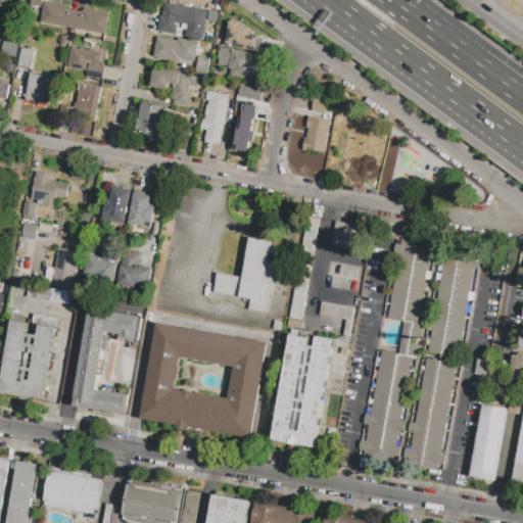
[(46,1),(72,6),(70,8),(72,8),(72,10),(83,12),(83,10),(84,10),(85,8),(110,12),(106,34),(94,32),(94,37),(81,35),(82,30),(43,22),(46,1)]
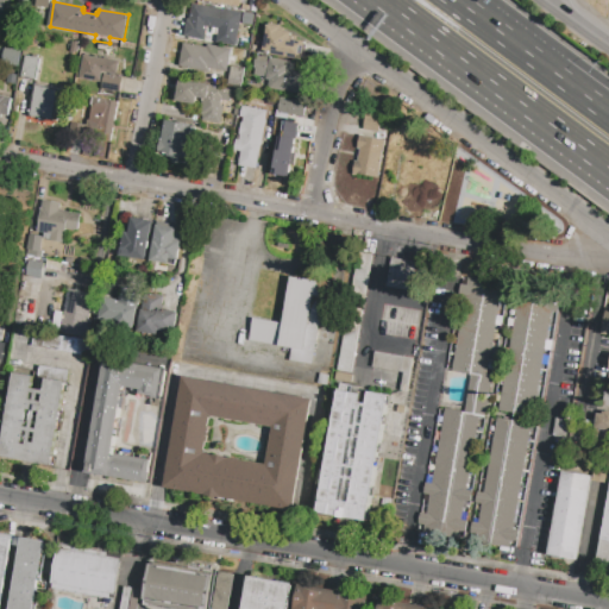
[(0,2),(10,5),(6,24),(0,23),(0,2)]
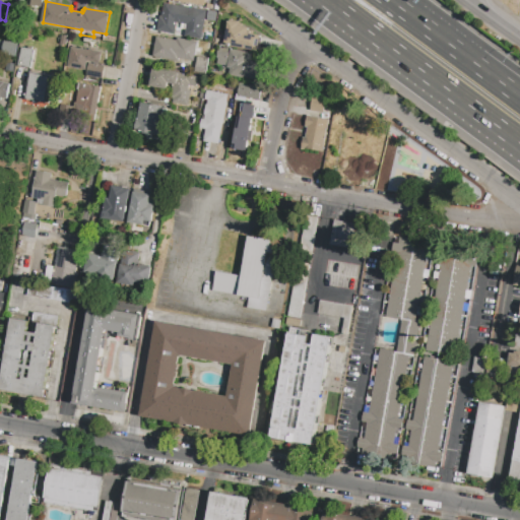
[(166,4),(206,10),(202,38),(188,36),(190,22),(175,20),(173,34),(161,31),(166,4)]
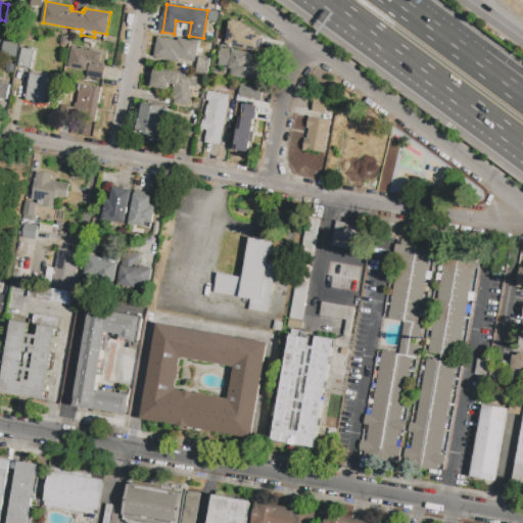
[(229,20),(242,22),(242,27),(250,29),(249,34),(260,36),(258,50),(225,45),(229,20)]
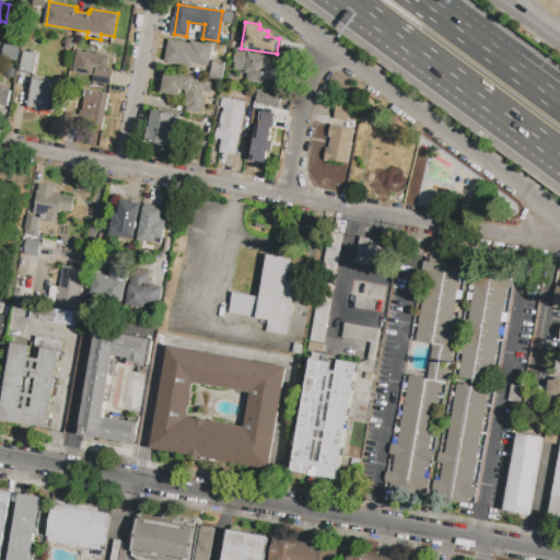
[(66,48),(67,37),(74,38),(72,49),(66,48)]
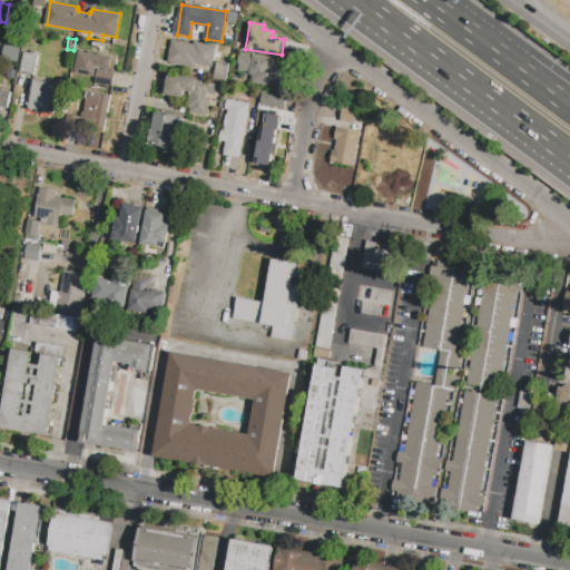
[(172,40),(217,47),(214,68),(196,65),(195,69),(168,65),(172,40)]
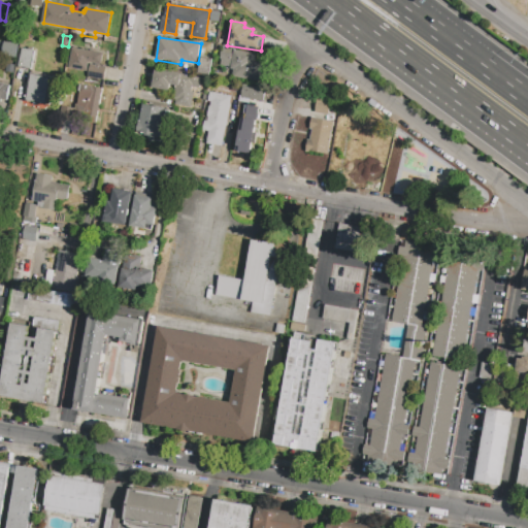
[(5,42),(19,44),(17,57),(3,55),(5,42)]
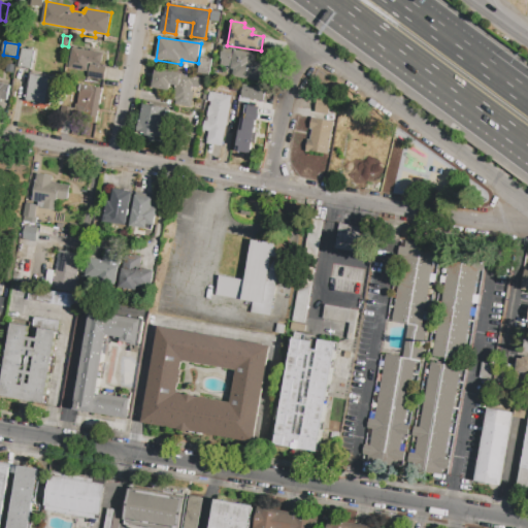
[(73,47),(74,48),(74,46),(78,47),(78,48),(108,54),(104,80),(88,77),(89,72),(69,68),(73,47)]
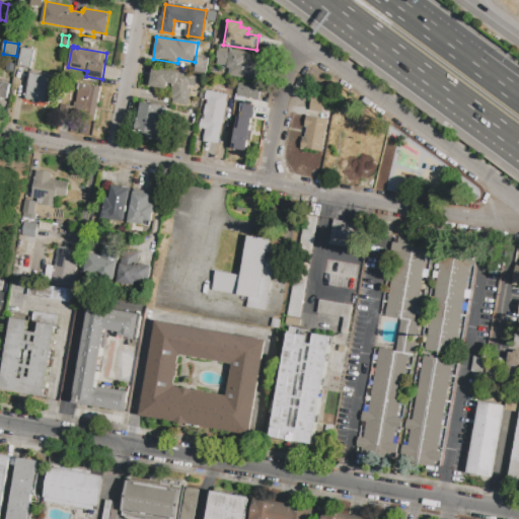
[(22,48),(34,50),(31,68),(19,66),(22,48)]
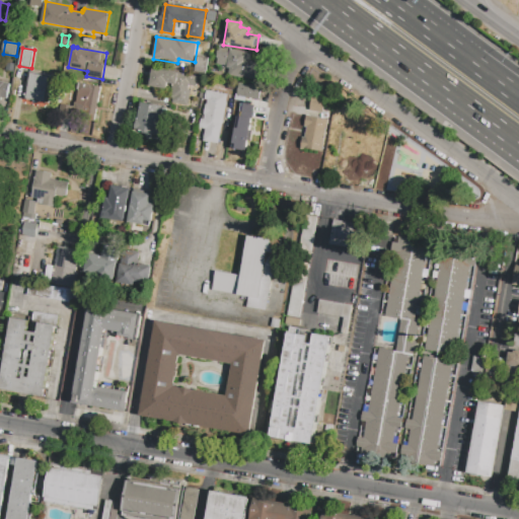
[(218,48),(228,50),(227,58),(217,56),(218,48)]
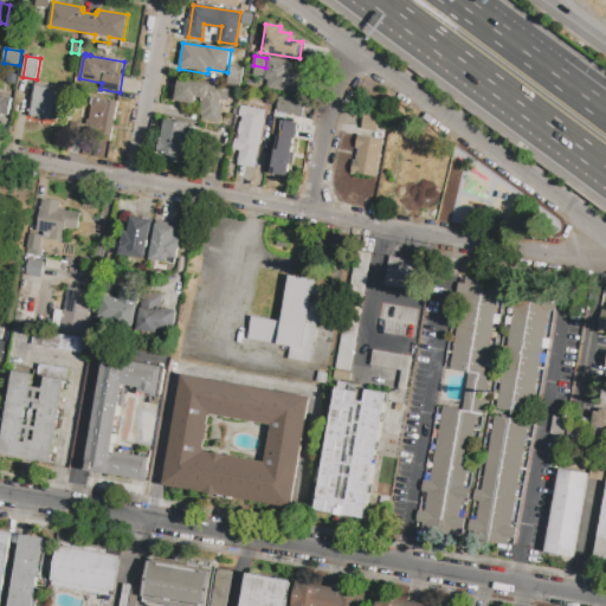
[(268,58),(294,62),(292,71),(300,72),(298,78),(303,79),(301,95),(266,90),(269,81),(264,79),(268,58)]
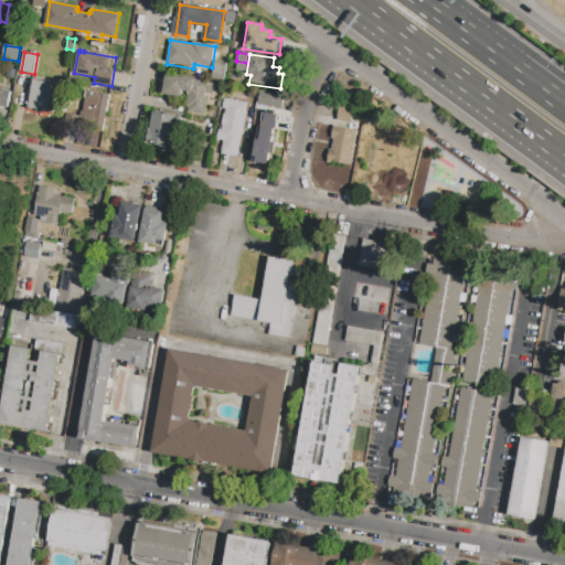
[(167,74),(216,82),(213,98),(208,97),(205,115),(184,113),(188,91),(183,91),(182,97),(164,94),(167,74)]
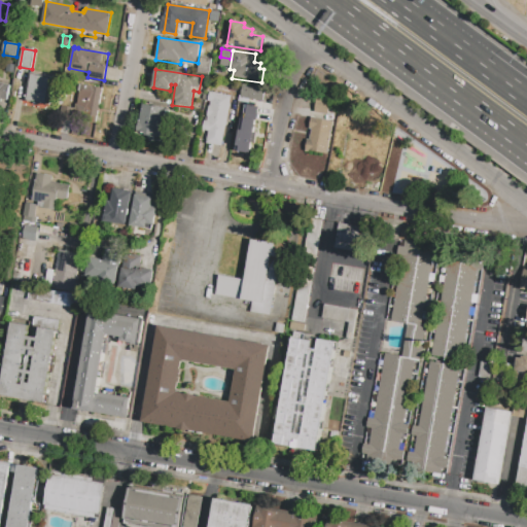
[(31,74),(50,77),(46,104),(27,101),(31,74)]
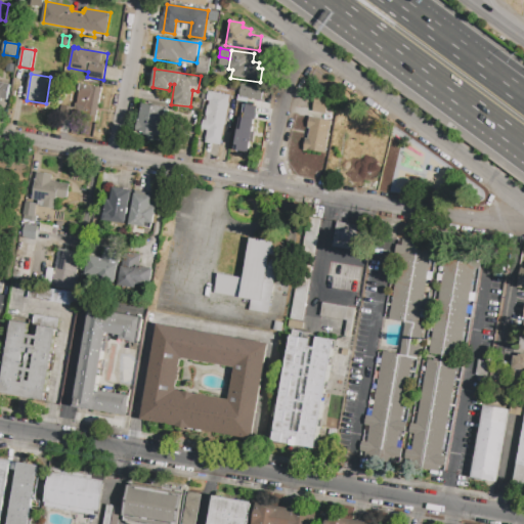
[(0,83),(10,85),(7,100),(1,99),(0,101),(0,83)]
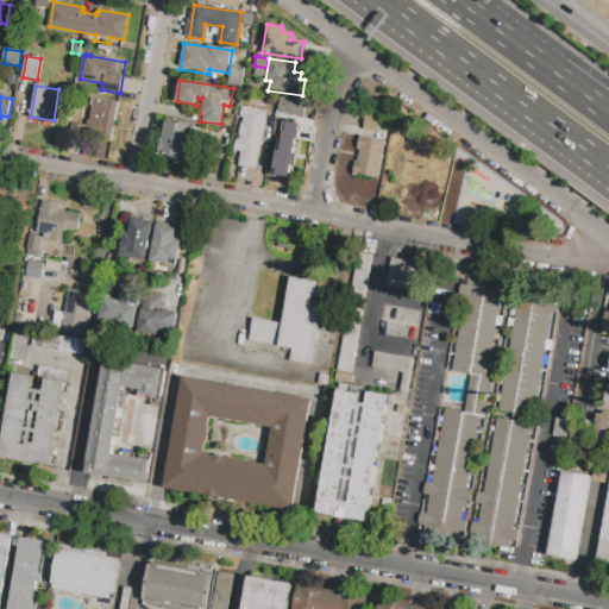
[(119,101),(112,143),(102,142),(104,133),(88,131),(87,140),(68,138),(70,121),(87,124),(92,98),(119,101)]
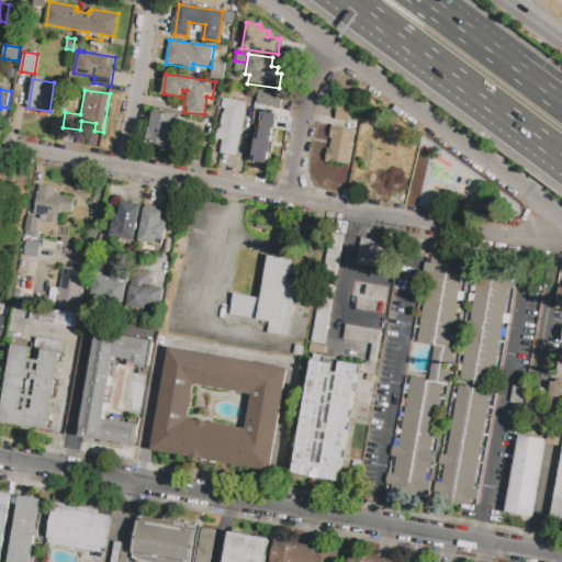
[(259,90),(288,94),(287,107),(257,102),(259,90)]
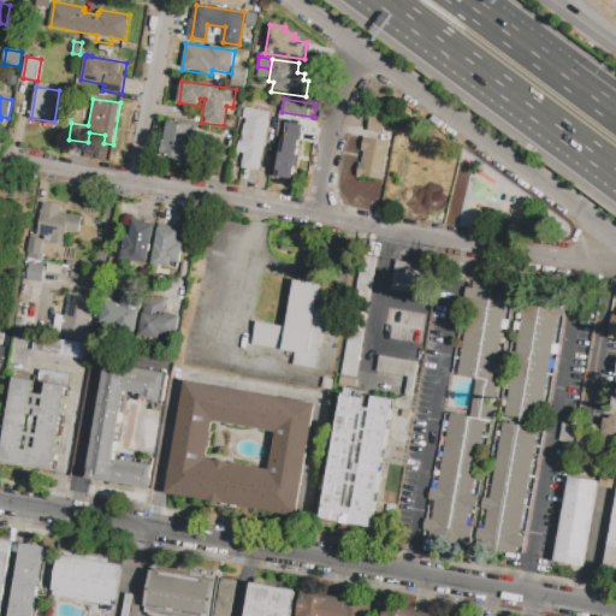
[(271,108),(272,100),(282,102),(279,111),(271,108)]
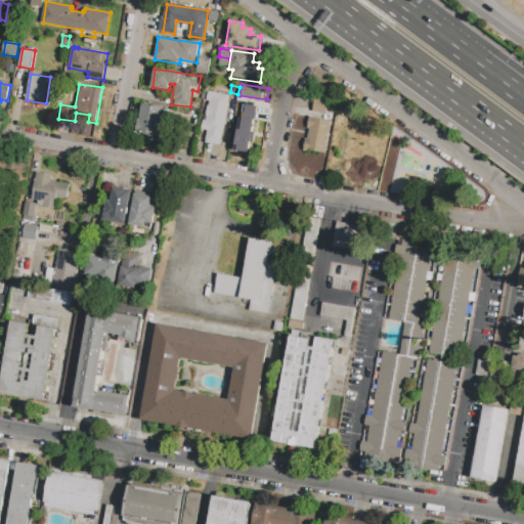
[(208,91),(228,94),(220,145),(205,143),(207,130),(201,129),(202,120),(206,120),(206,117),(205,117),(207,105),(208,105),(209,101),(207,101),(208,91)]
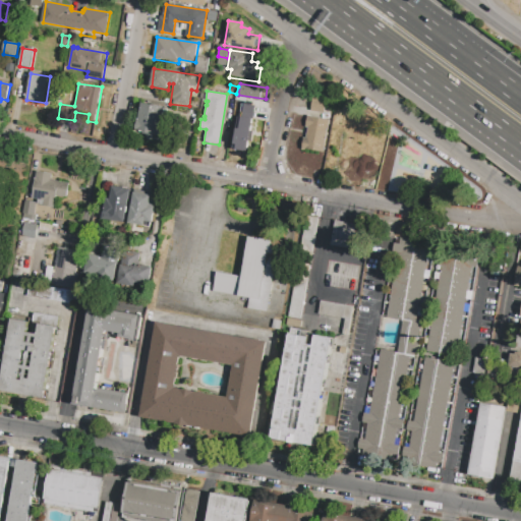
[(313,100),(326,102),(324,113),(311,111),(313,100)]
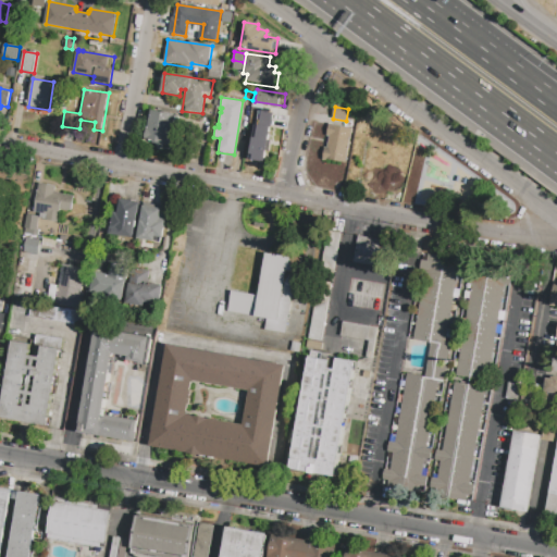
[(152,111),(175,114),(171,145),(146,141),(149,120),(151,120),(152,111)]
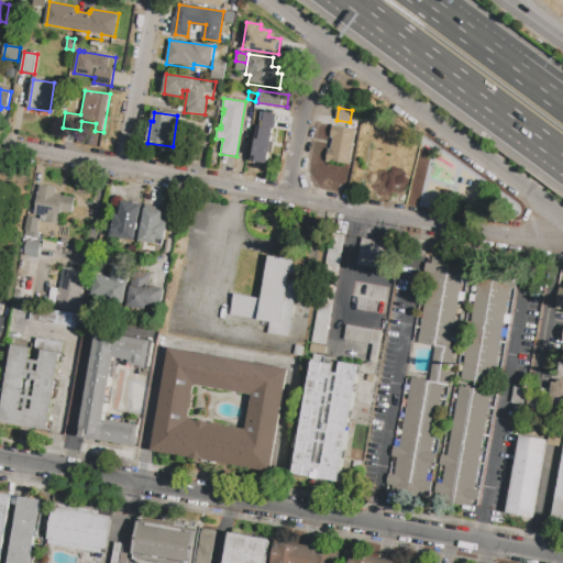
[(252,162),(268,164),(274,113),(257,112),(252,162)]
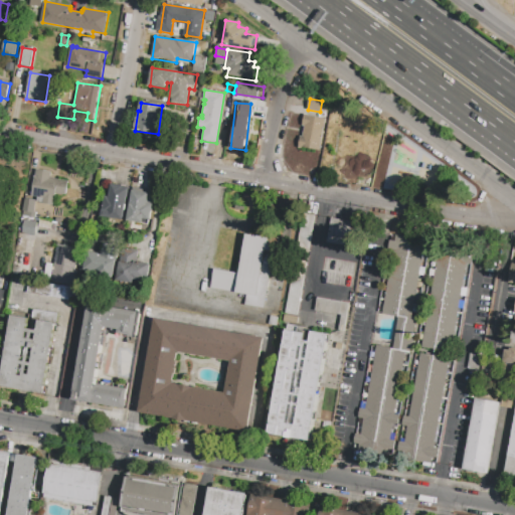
[(229,120),(231,104),(237,105),(235,121),(229,120)]
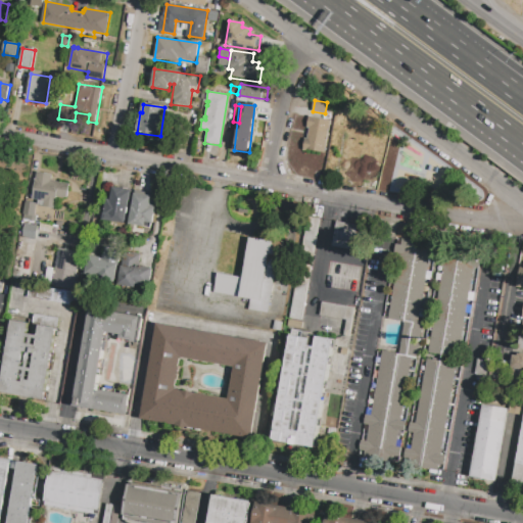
[(307,115),(313,116),(312,117),(330,121),(325,153),(302,150),(304,138),(307,138),(308,128),(305,128),(307,115)]
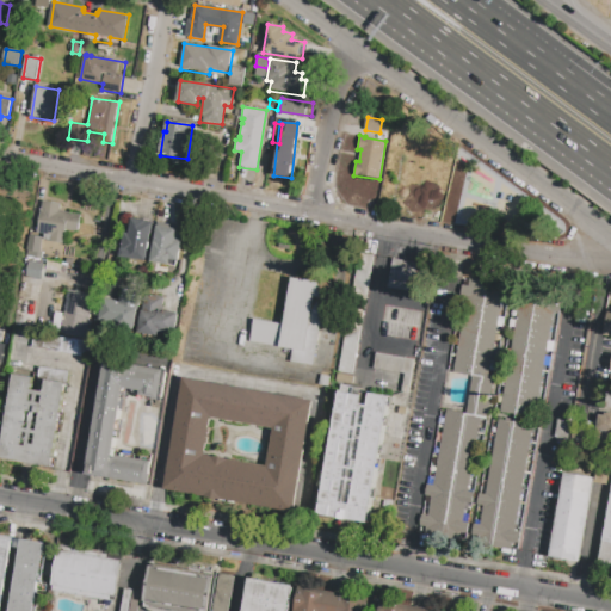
[(44,201),(62,203),(61,211),(82,215),(80,233),(68,230),(66,244),(50,241),(51,235),(39,233),(44,201)]
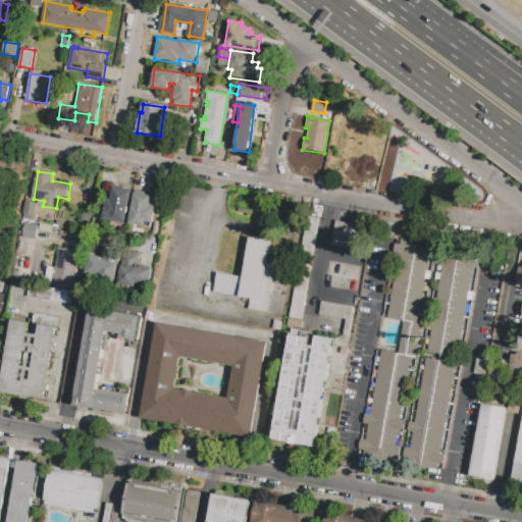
[(112,187),(129,189),(125,223),(104,220),(107,196),(111,196),(112,187)]
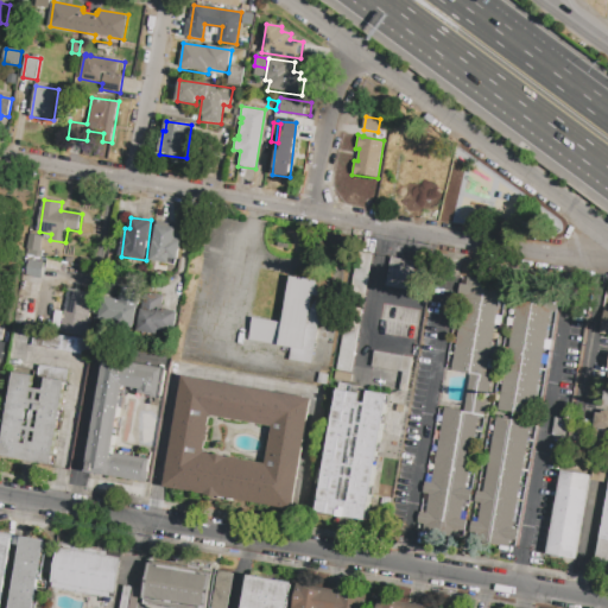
[(157,222),(177,225),(177,227),(182,228),(177,266),(151,263),(157,222)]
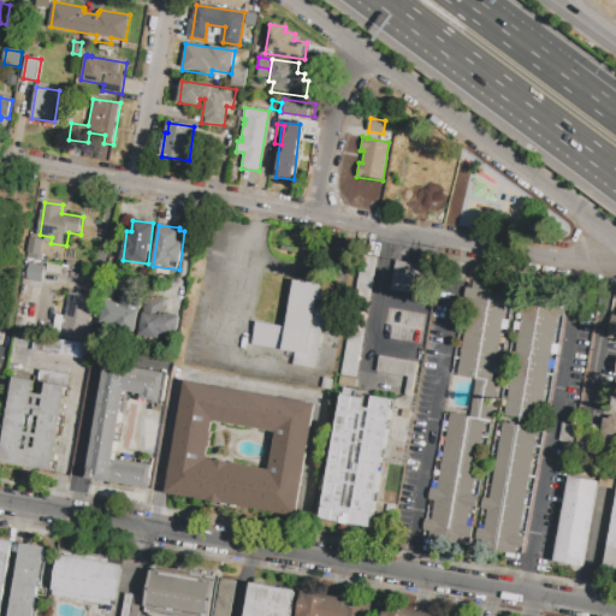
[(30,238),(43,240),(41,254),(43,254),(42,261),(40,261),(27,259),(30,238)]
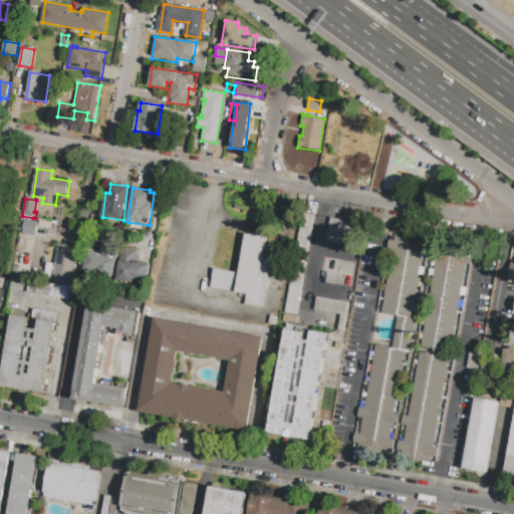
[(302,213),(313,215),(296,314),(286,313),(302,213)]
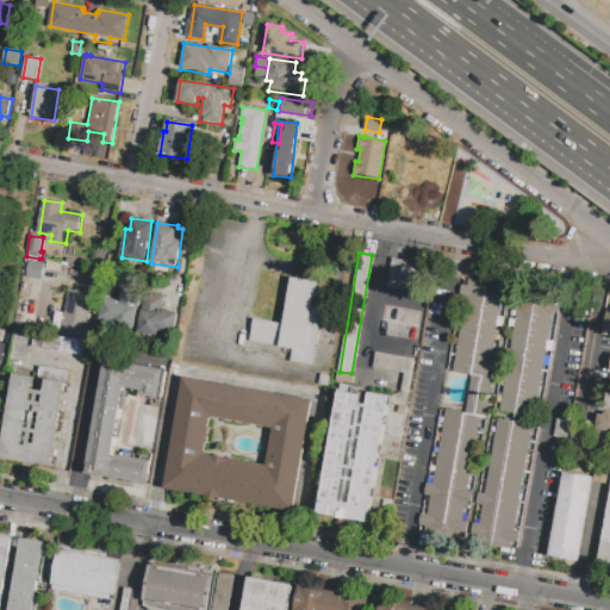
[(392,259),(428,265),(423,292),(387,287),(392,259)]
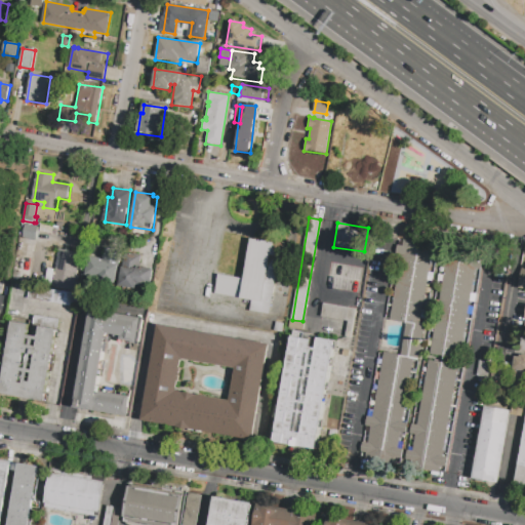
[(25,225),(38,227),(36,240),(23,238),(25,225)]
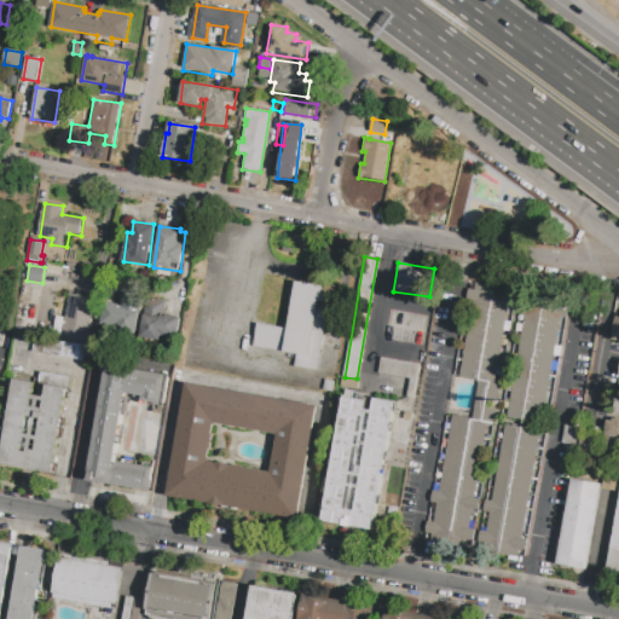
[(46,282),(48,266),(64,268),(63,284),(46,282)]
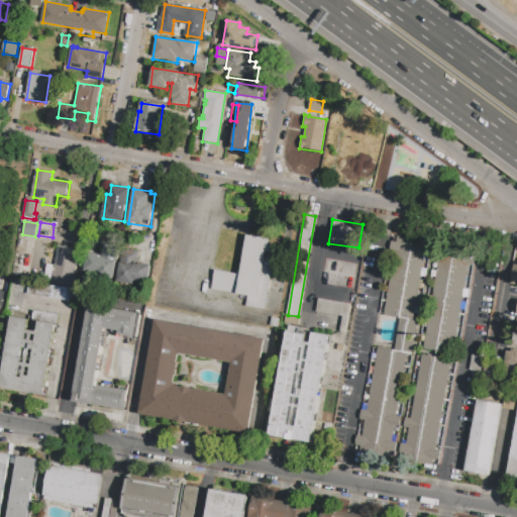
[(245,306),(247,296),(211,290),(215,271),(240,275),(247,235),(274,239),(272,251),(275,252),(266,309),(245,306)]
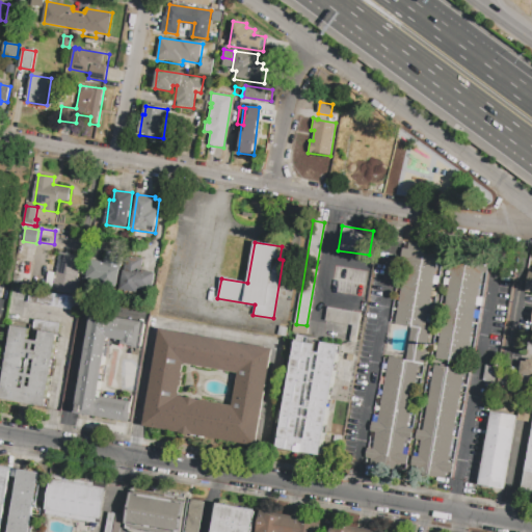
[(408,243),(446,248),(443,266),(435,264),(425,327),(430,328),(424,362),(406,358),(411,326),(395,324),(401,286),(397,285),(403,249),(407,249),(408,243)]
